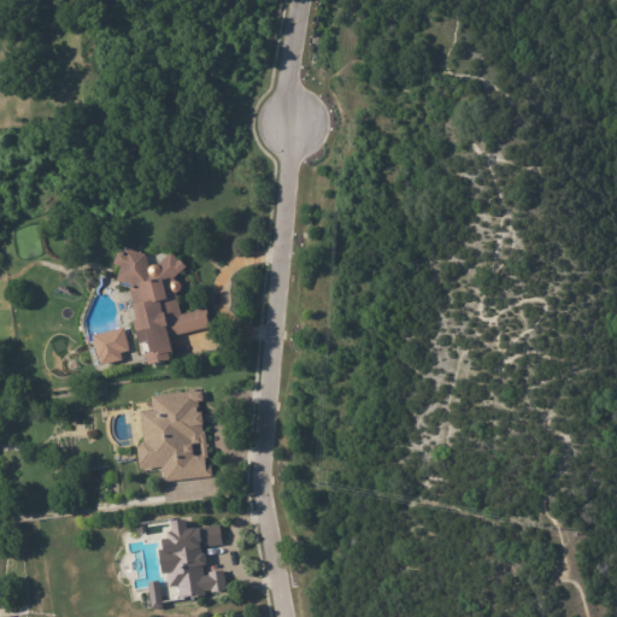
[(136,252),(148,256),(153,272),(156,269),(159,266),(172,253),(180,260),(181,260),(188,268),(182,274),(181,272),(175,280),(176,280),(174,283),(176,282),(178,282),(181,285),(183,287),(183,289),(181,292),(178,294),(176,294),(182,316),(195,312),(195,311),(207,307),(210,321),(209,321),(210,328),(172,338),(177,354),(174,354),(175,362),(153,368),(152,356),(158,354),(156,345),(148,347),(146,335),(144,336),(141,323),(144,322),(141,309),(137,309),(134,291),(135,287),(122,283),(125,268),(118,266),(122,253),(129,254),(130,251),(136,252)]
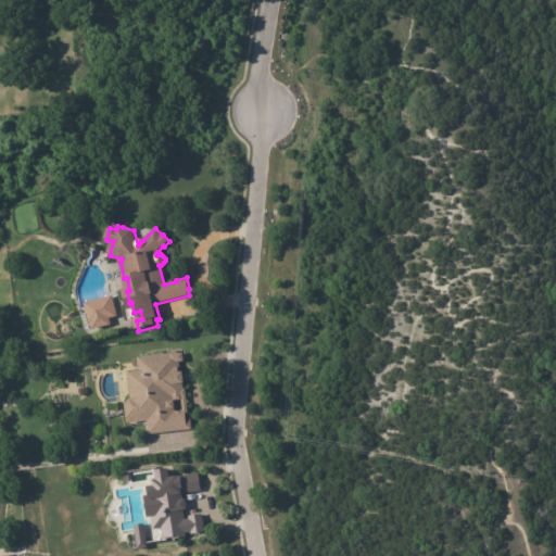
[(90,327),(118,319),(112,294),(84,302),(90,327)]
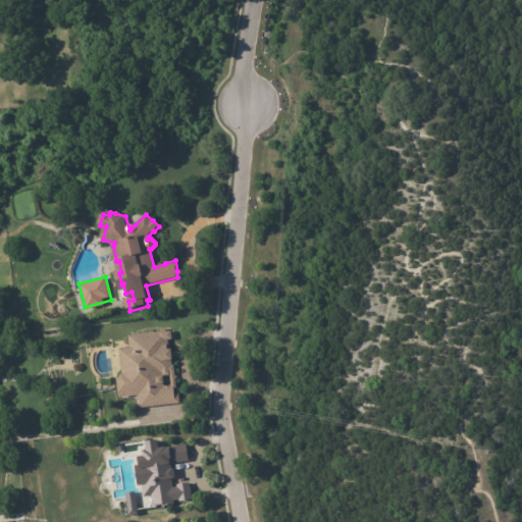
[(138,407),(178,403),(177,393),(174,394),(169,340),(171,340),(170,329),(127,334),(128,347),(118,348),(121,375),(115,376),(118,398),(137,396),(138,407)]
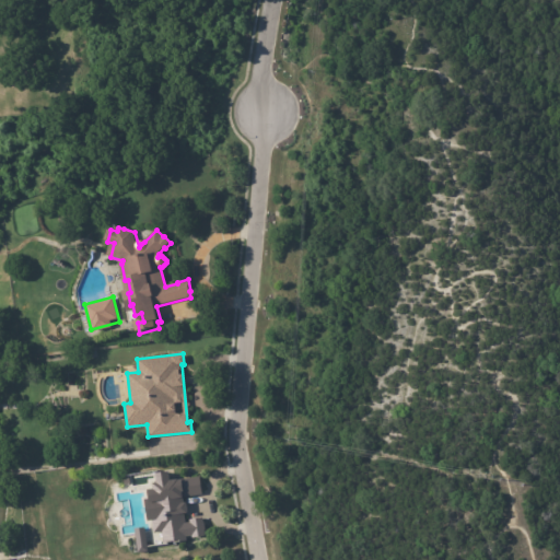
[(203,493),(203,494),(187,498),(187,500),(186,500),(186,504),(189,504),(190,514),(186,515),(187,524),(191,523),(190,520),(205,517),(208,536),(194,538),(193,536),(188,537),(188,540),(165,545),(164,533),(155,534),(154,522),(150,522),(147,501),(154,500),(153,492),(159,491),(158,485),(161,485),(160,475),(172,473),(173,476),(173,475),(174,481),(182,480),(183,482),(185,482),(184,479),(200,477),(203,493)]
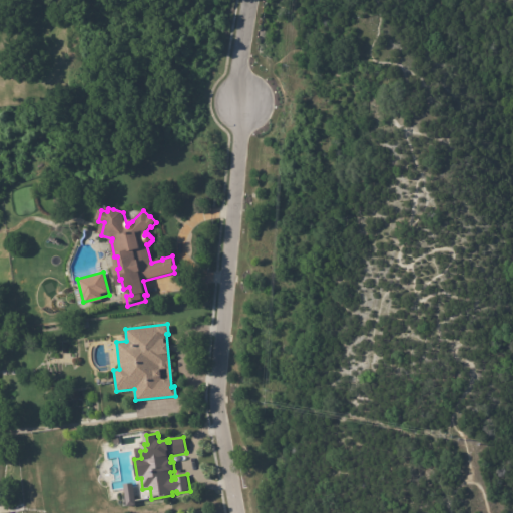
[(134,504),(132,483),(123,483),(124,505),(134,504)]
